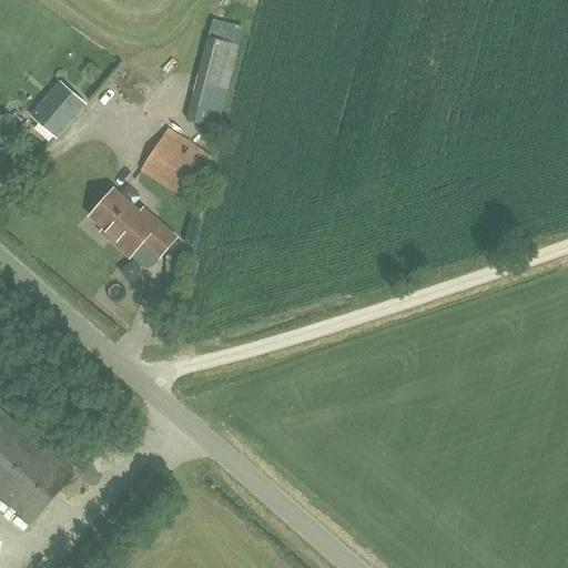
[(213,19),(209,37),(240,44),(244,27),(213,19)]
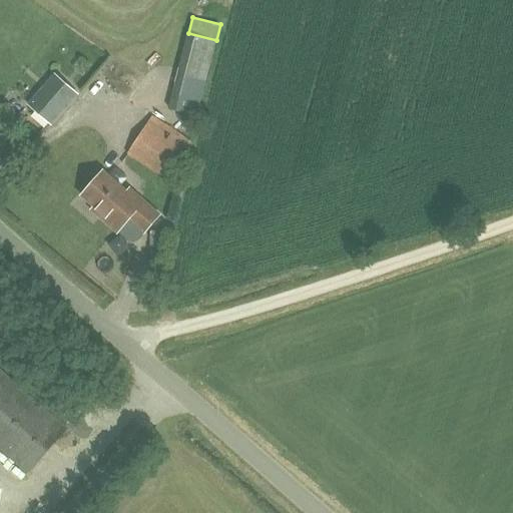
[(216,40),(188,33),(186,33),(168,108),(197,115),(216,40)]
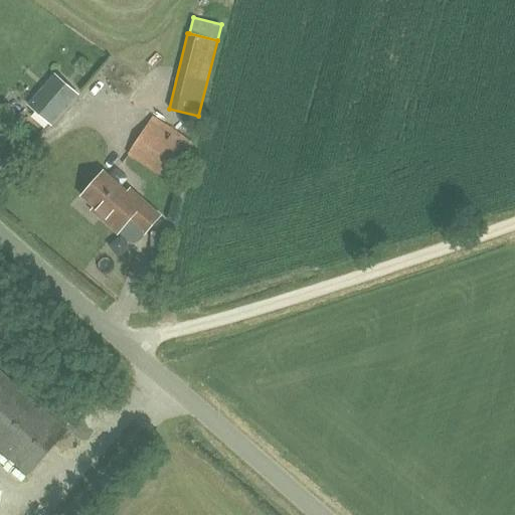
[(77,94),(55,74),(29,105),(51,124),(77,94)]
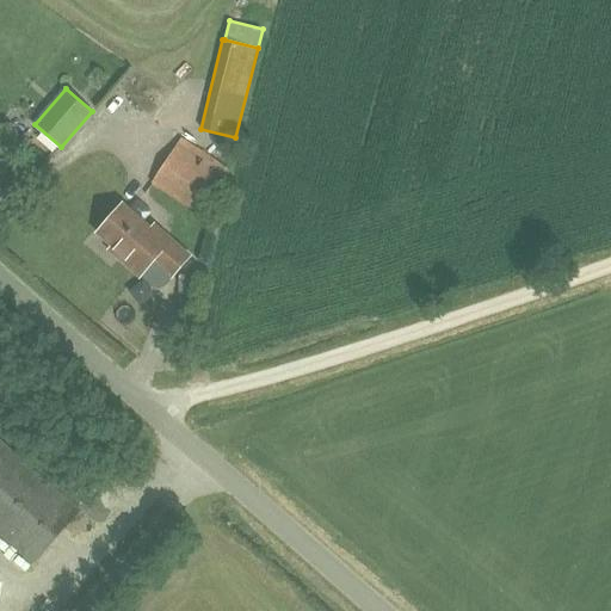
[(232,170),(181,137),(152,183),(201,215),(232,170)]
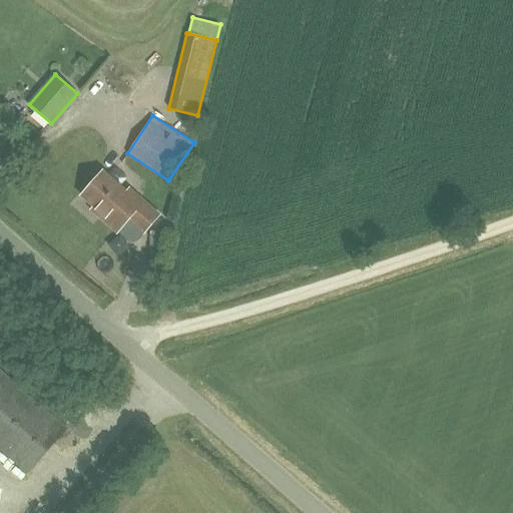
[(128,190),(104,169),(84,193),(105,211),(102,214),(119,229),(131,215),(146,229),(160,213),(131,187),(128,190)]
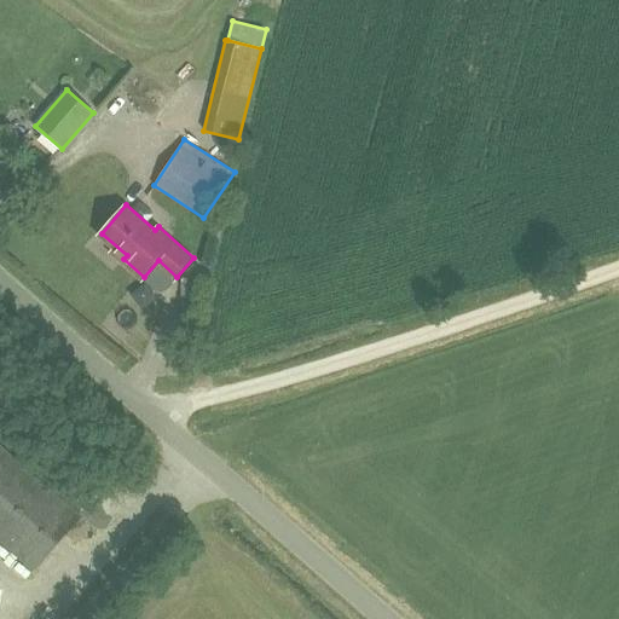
[(0,445),(0,541),(33,571),(80,516),(0,445)]
